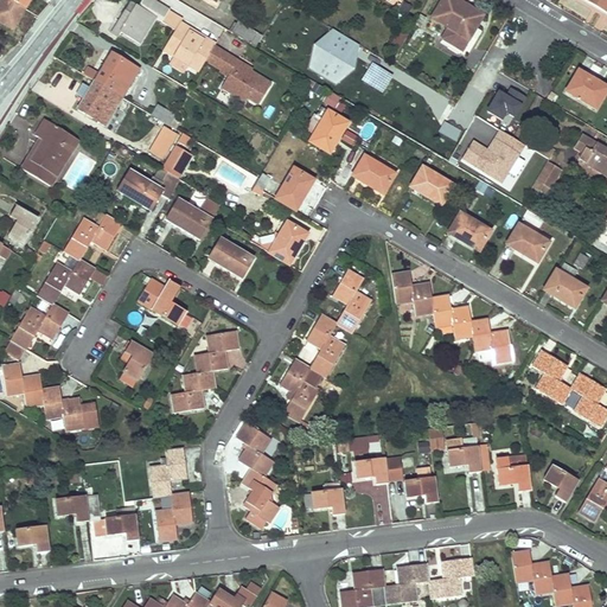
[(0,24),(6,27),(10,21),(14,24),(27,0),(0,0),(0,1),(0,24)]
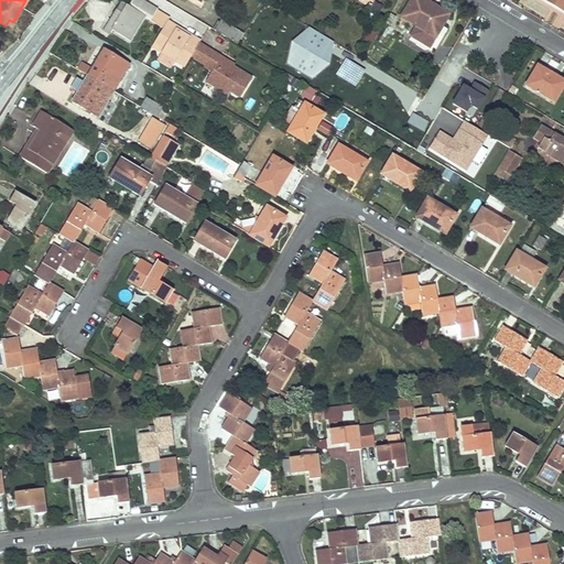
[(137,0),(133,0),(132,2),(136,3),(152,14),(154,10),(137,0)]
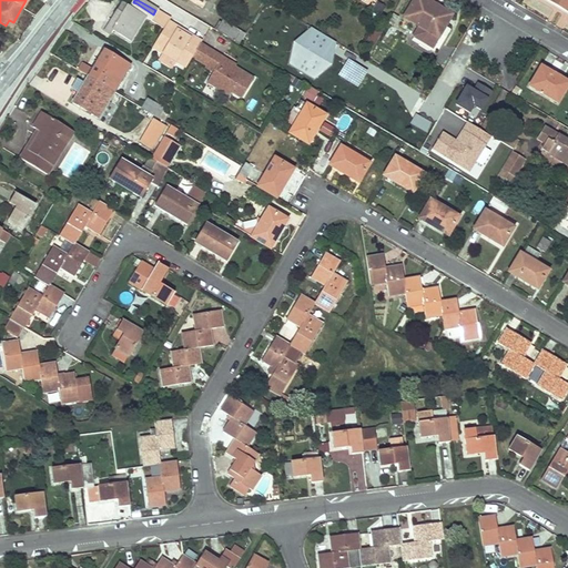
[(427,0),(415,0),(405,17),(421,27),(439,37),(452,16),(434,6),(435,4),(427,0)]
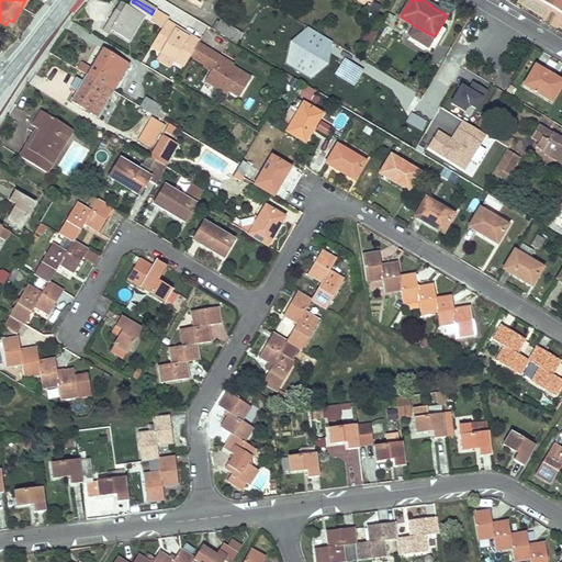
[(561,0),(540,0),(561,12),(561,0)]
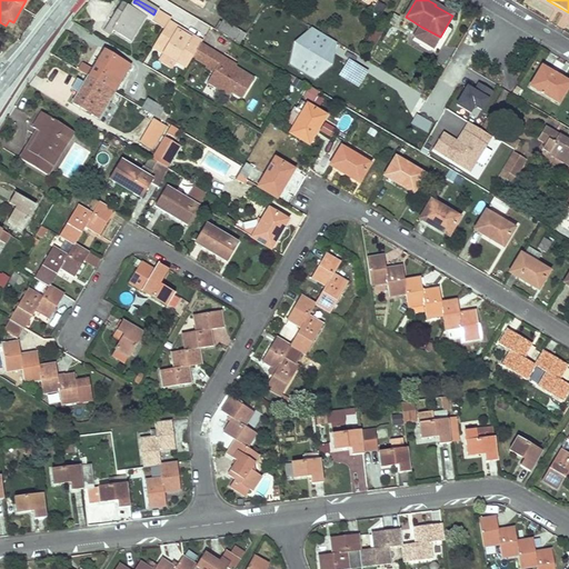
[(122,3),(106,30),(110,33),(112,30),(130,41),(145,17),(150,20),(153,15),(137,3),(132,10),(122,3)]
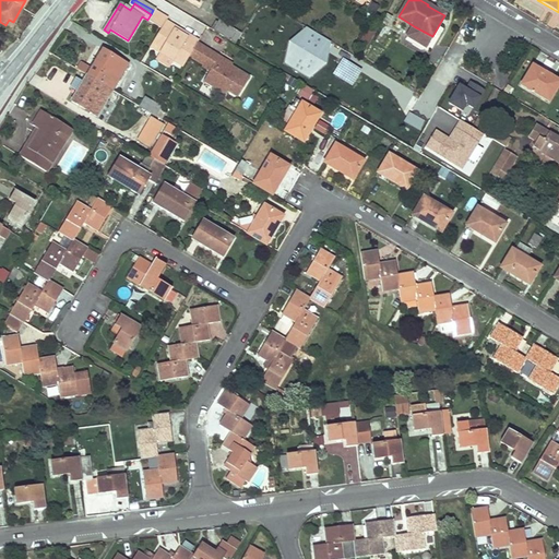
[(165,21),(161,27),(150,48),(158,54),(173,62),(180,66),(186,56),(181,52),(189,39),(177,32),(179,30),(165,21)]
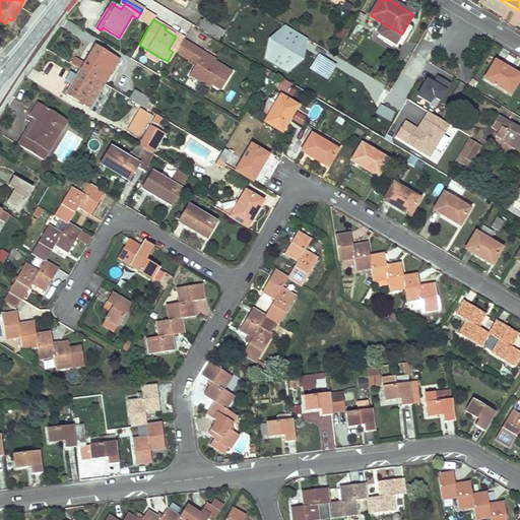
[(203,20),(197,29),(217,41),(223,31),(203,20)]
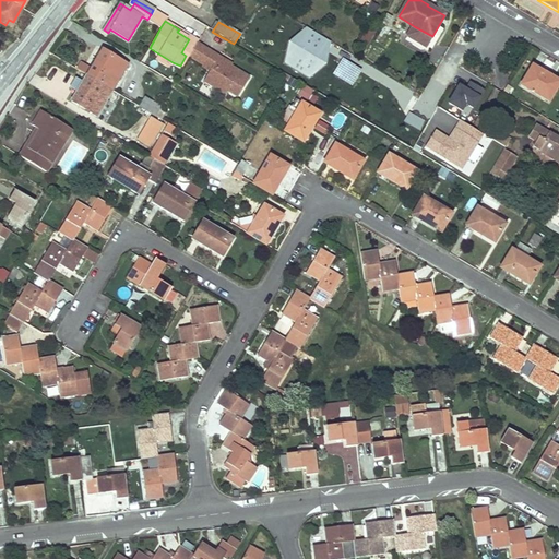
[(426,47),(432,36),(414,26),(407,36),(426,47)]
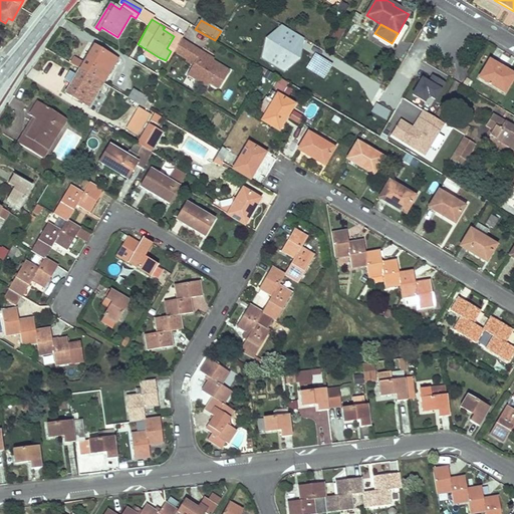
[(304,39),(281,25),(266,38),(260,59),(283,74),(300,59),(304,39)]
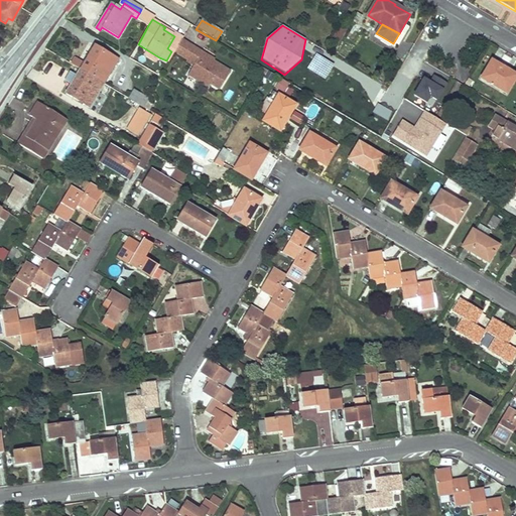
[(342,39),(346,28),(338,25),(334,36),(342,39)]
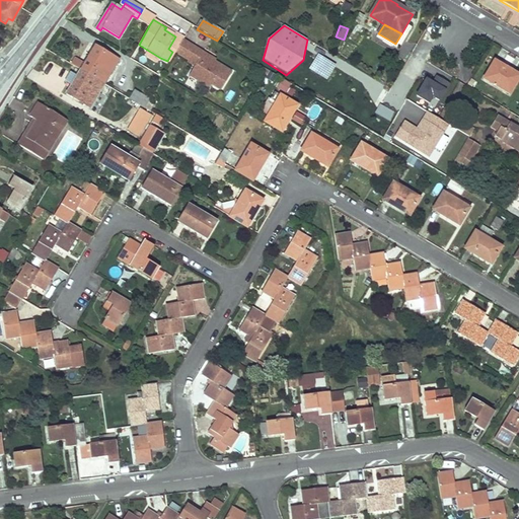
[(175,36),(168,49),(172,52),(174,53),(180,40),(175,36)]
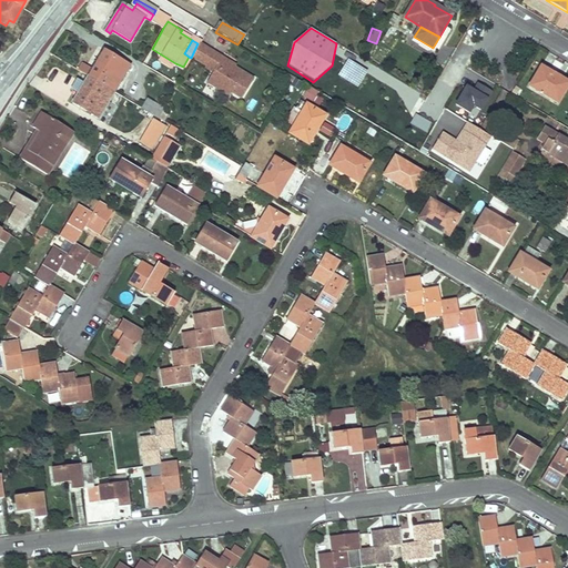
[(200,44),(191,58),(205,67),(213,52),(200,44)]
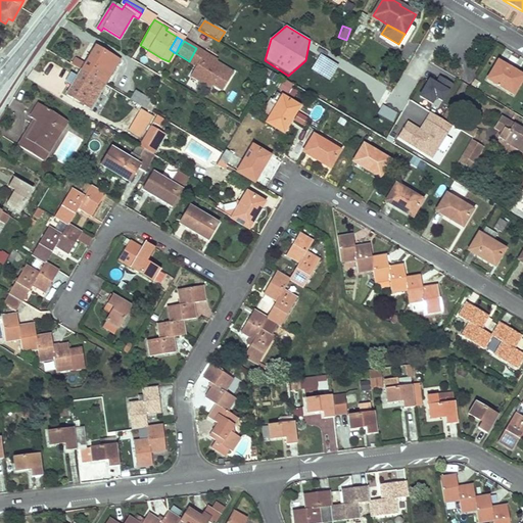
[(85,63),(80,72),(103,86),(119,61),(95,47),(90,55),(92,56),(88,64),(85,63)]
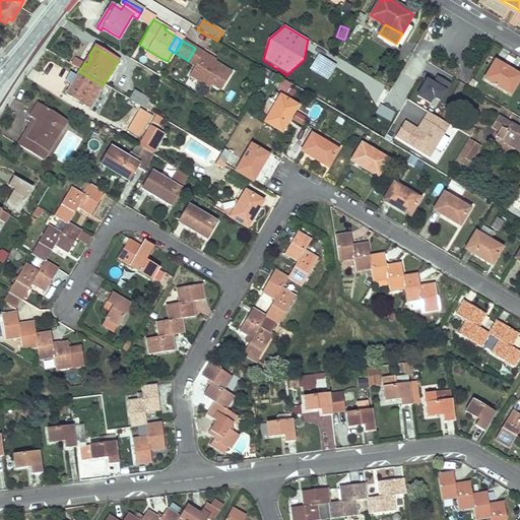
[(195,48),(188,61),(196,65),(189,77),(199,82),(201,79),(210,85),(220,91),(232,72),(213,62),(201,55),(203,53),(195,48)]
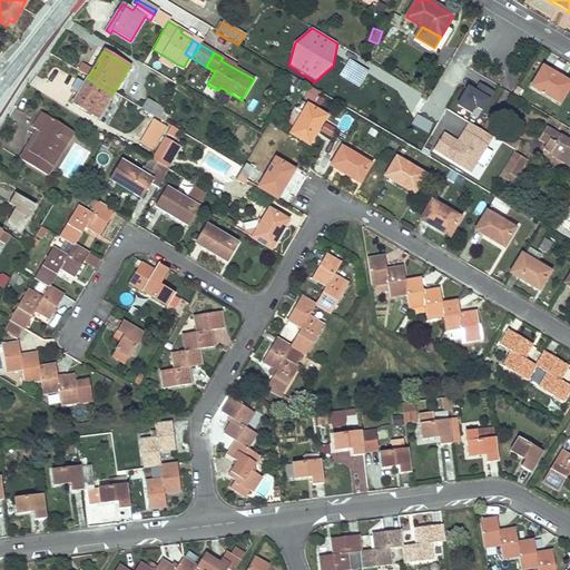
[(161,55),(159,60),(174,68),(176,64),(161,55)]
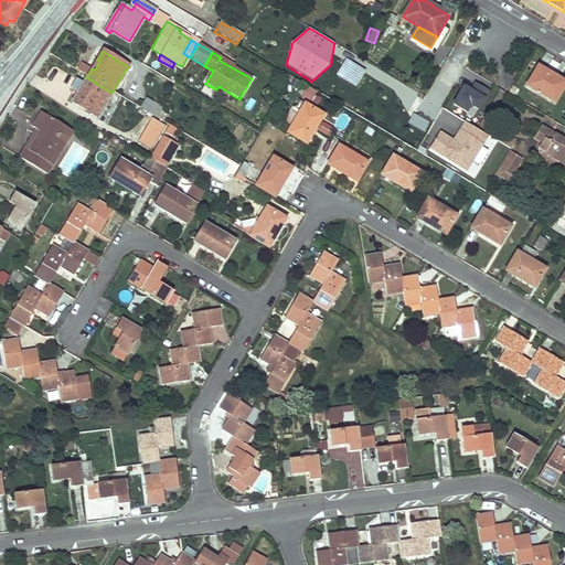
[(356,86),(366,68),(345,56),(336,75),(356,86)]
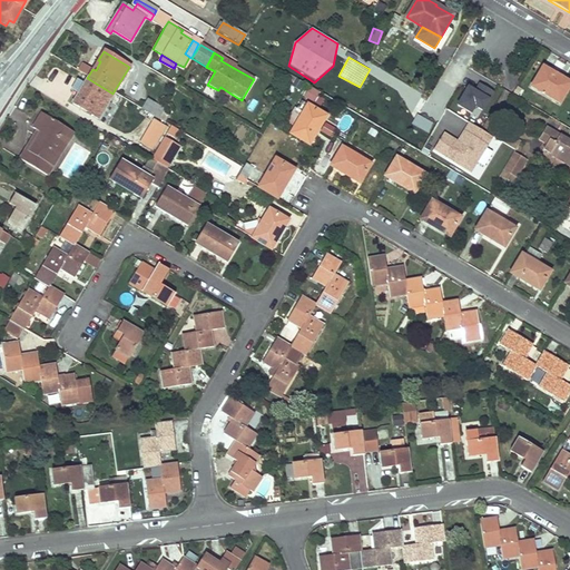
[(223,58),(220,60),(234,68),(236,66),(223,58)]
